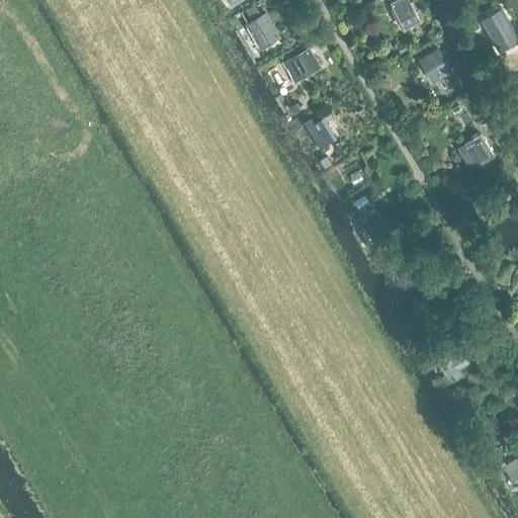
[(410,0),(394,0),(392,1),(394,6),(392,7),(402,27),(404,26),(405,28),(414,24),(415,26),(421,23),(420,21),(421,20),(415,8),(417,7),(413,0),(411,1),(410,0)]
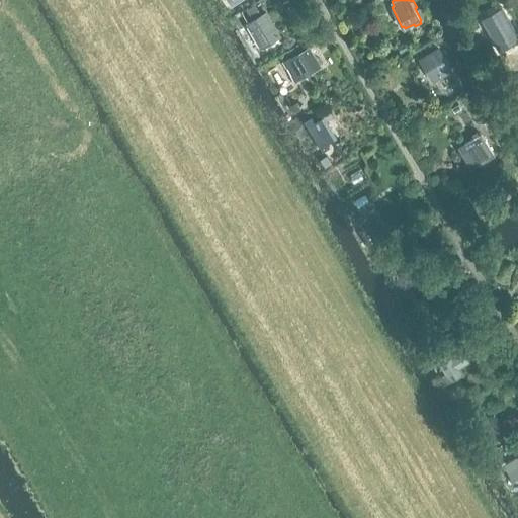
[(255,4),(247,9),(252,17),(260,11),(255,4)]
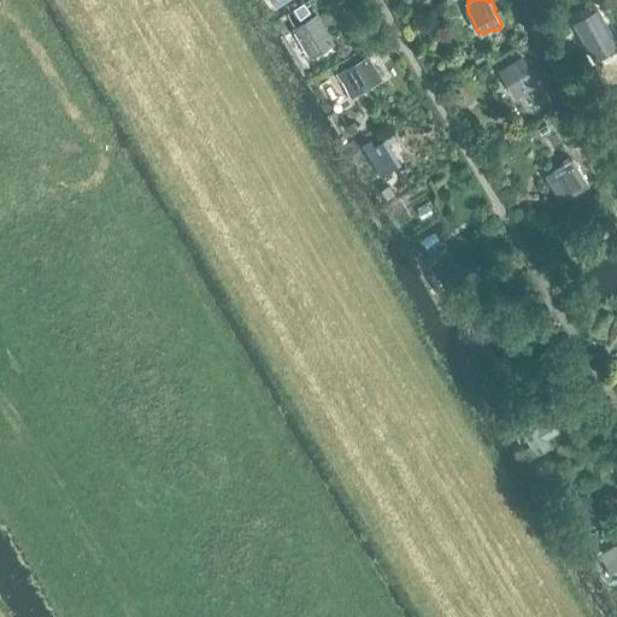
[(586,27),(577,31),(595,62),(616,47),(616,41),(598,9),(581,18),(586,27)]
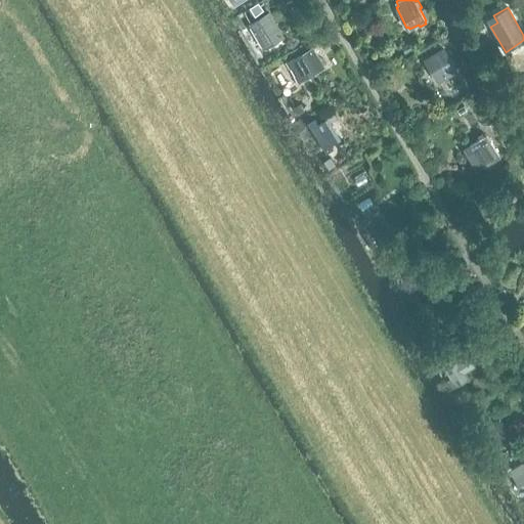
[(270,10),(249,23),(264,49),(286,36),(270,10)]
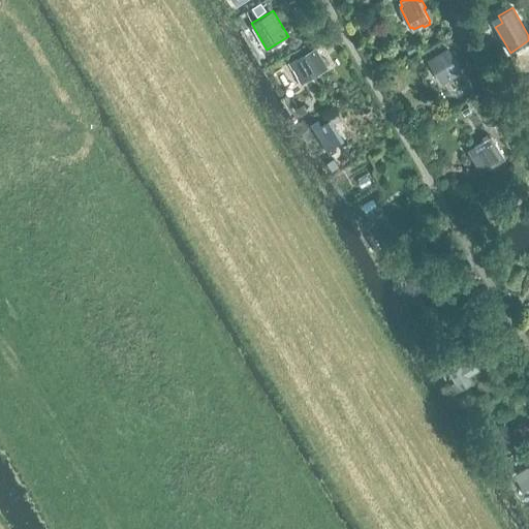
[(317,45),(288,62),(289,64),(302,84),(330,67),(318,48),(317,45)]
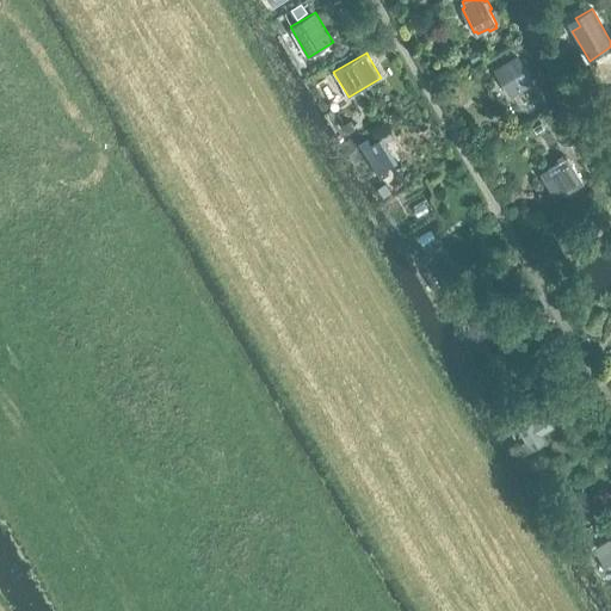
[(488,61),(485,54),(474,60),(477,66),(488,61)]
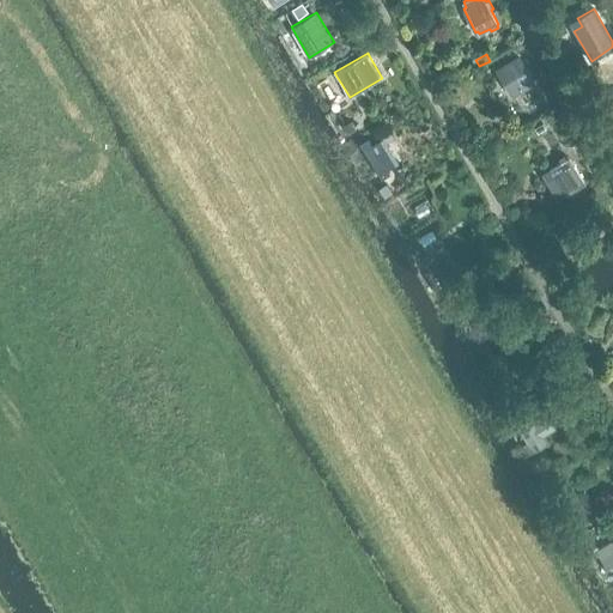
[(520,55),(497,68),(514,97),(536,84),(520,55)]
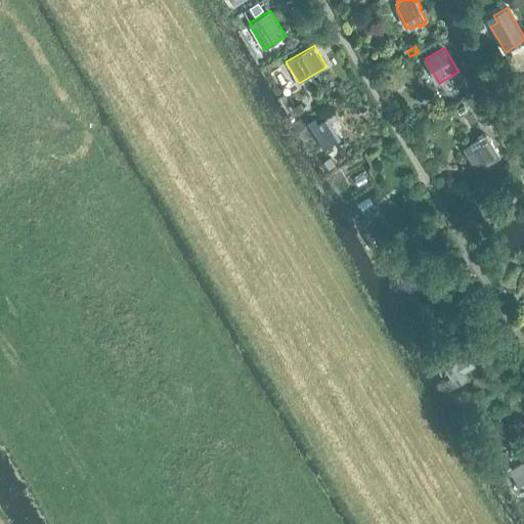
[(301,102),(294,106),(298,114),(305,110),(301,102)]
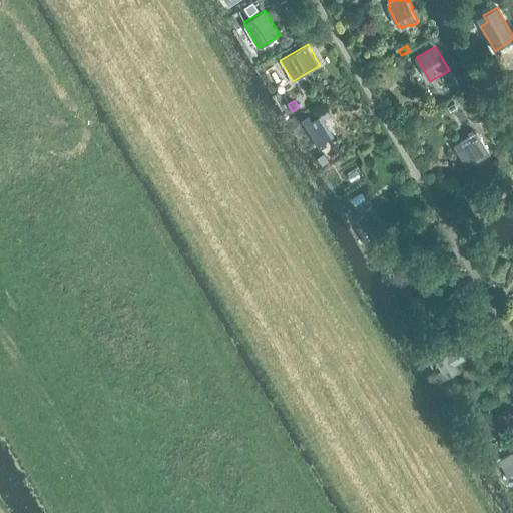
[(454,102),(447,106),(452,114),(459,110),(454,102)]
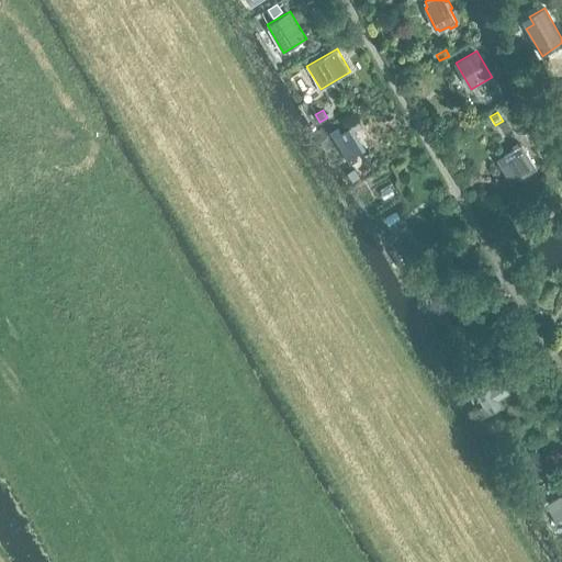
[(338,126),(329,131),(350,164),(358,159),(356,155),(367,148),(360,138),(352,125),(341,132),(338,126)]
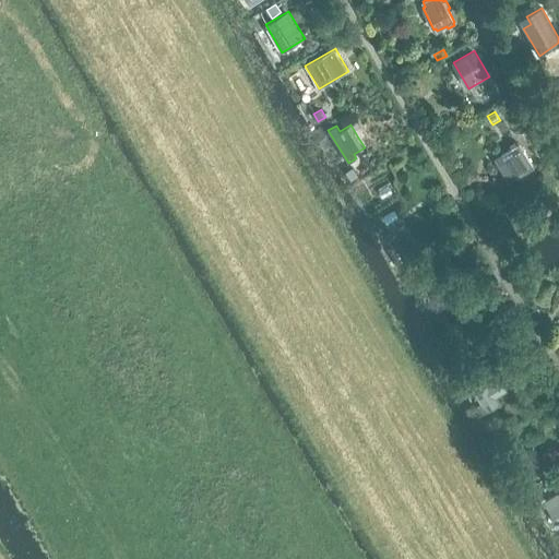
[(512,147),(501,154),(516,178),(534,167),(520,143),(518,144),(515,141),(510,144),(512,147)]
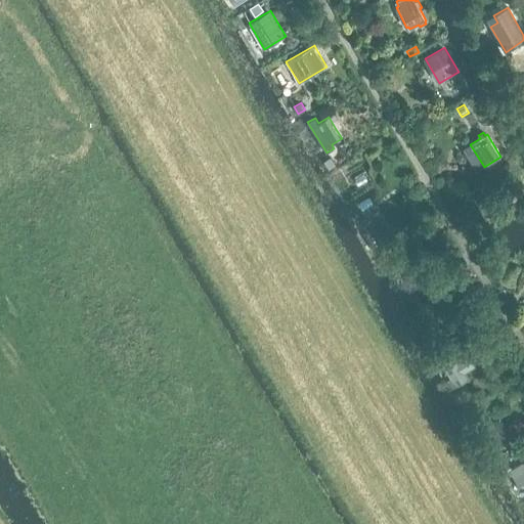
[(331,157),(324,161),(330,169),(336,165),(331,157)]
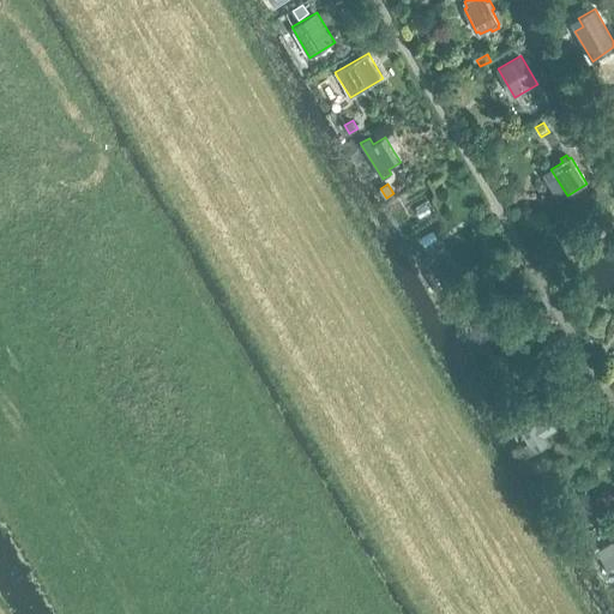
[(444,253),(423,266),(425,270),(443,298),(463,286),(446,257),(444,253)]
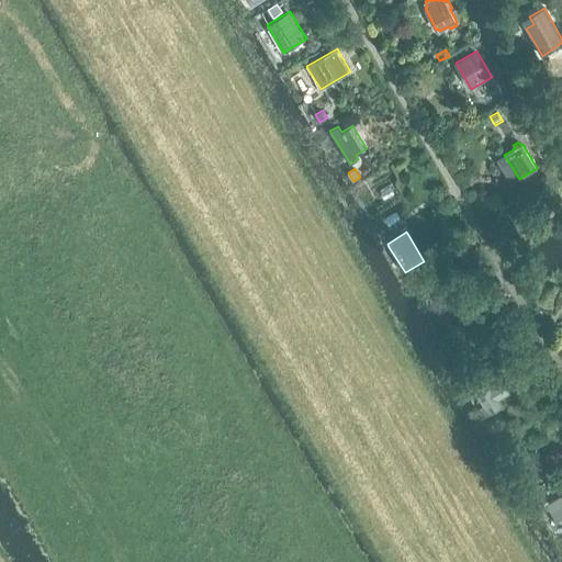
[(448,249),(444,242),(431,248),(436,256),(448,249)]
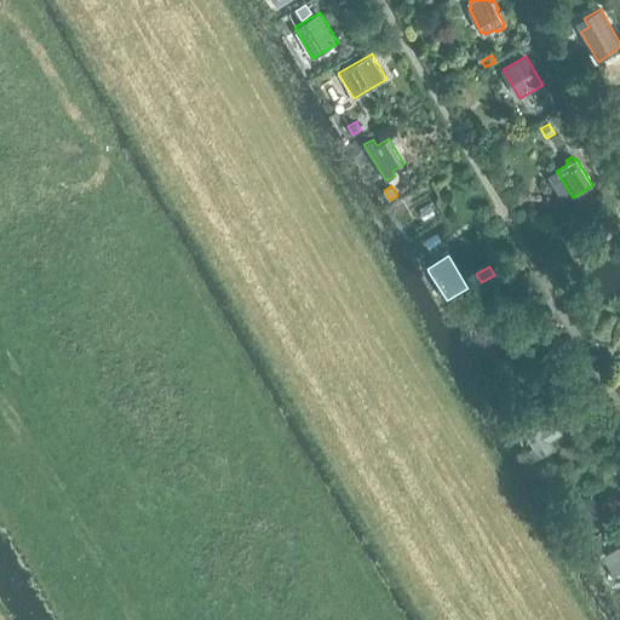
[(539,419),(523,430),(540,457),(556,447),(551,440),(563,432),(554,419),(543,426),(539,419)]
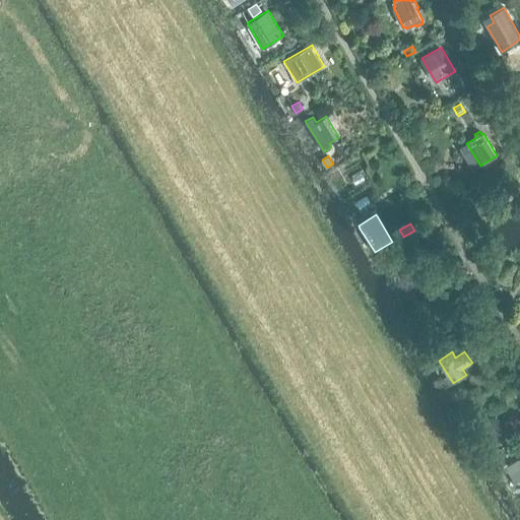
[(519,457),(507,465),(504,467),(507,471),(509,470),(519,490),(519,489),(519,457)]
